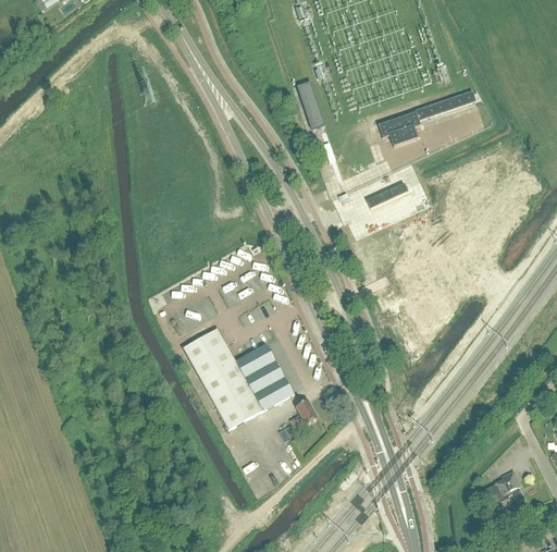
[(310,82),(298,86),(312,129),(324,124),(310,82)]
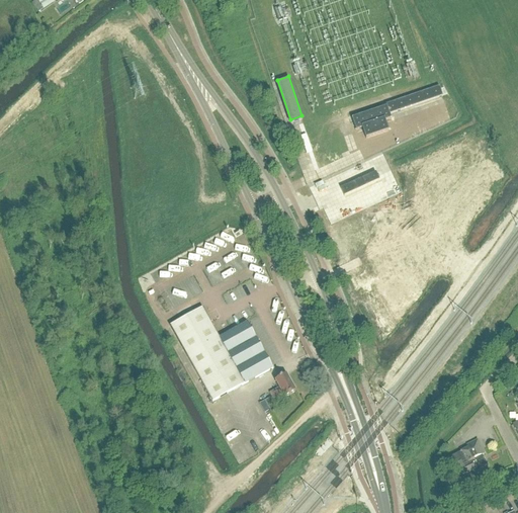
[(440,83),(430,86),(394,99),(385,101),(386,104),(352,115),(356,127),(362,125),(366,136),(389,127),(384,117),(392,115),(390,111),(433,96),(443,93),(440,83)]
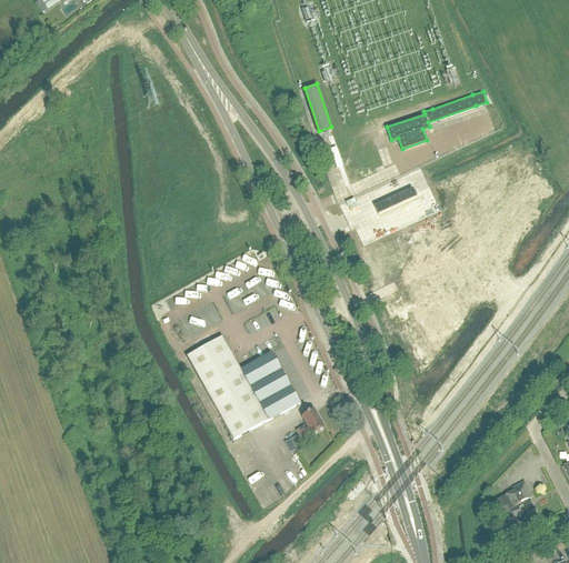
[(417,194),(412,186),(373,203),(378,212),(417,194)]
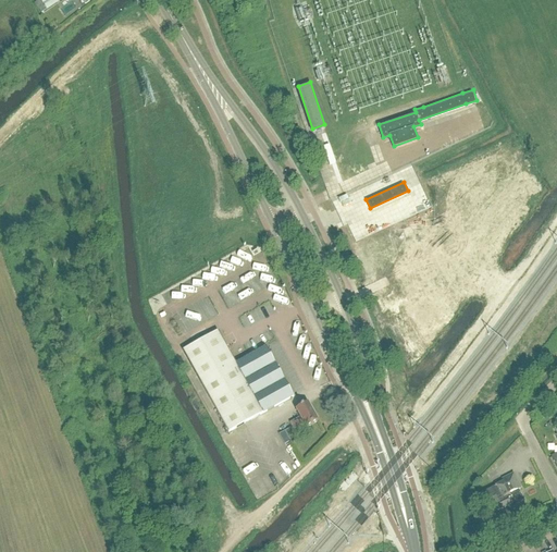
[(294,392),(265,343),(235,359),(218,328),(183,346),(229,429),(294,392)]
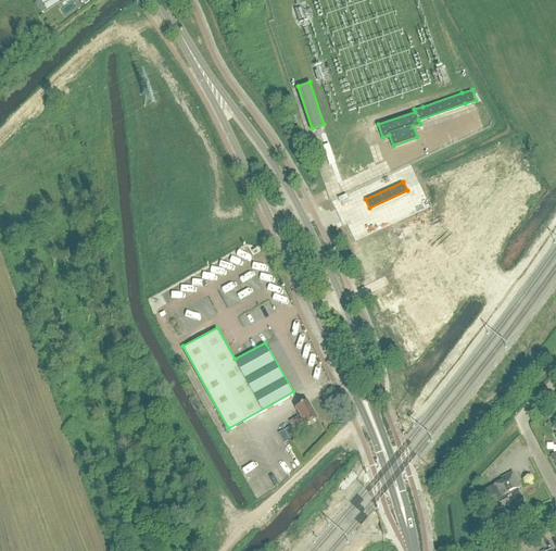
[(307,399),(295,405),(300,413),(290,418),(293,425),(303,420),(306,424),(318,416),(307,399)]
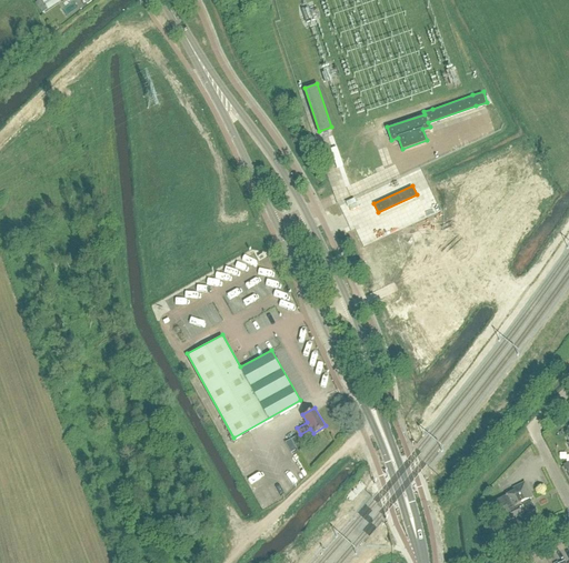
[(303,444),(297,432),(291,435),(298,448),(303,444)]
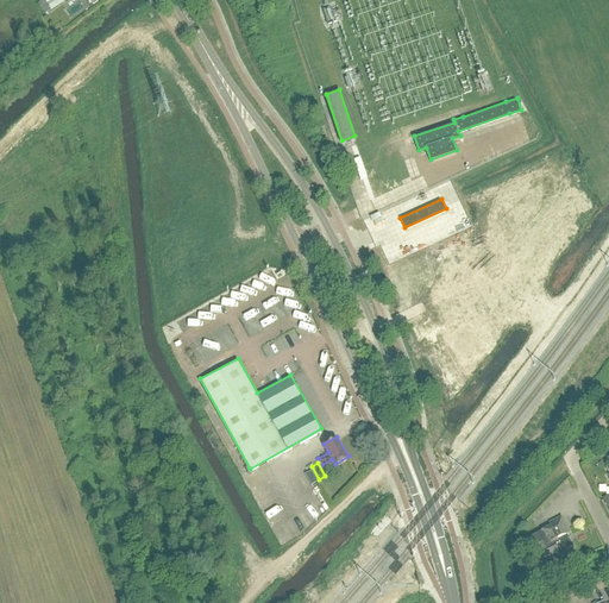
[(278,508),(270,510),(275,527),(283,525),(278,508)]
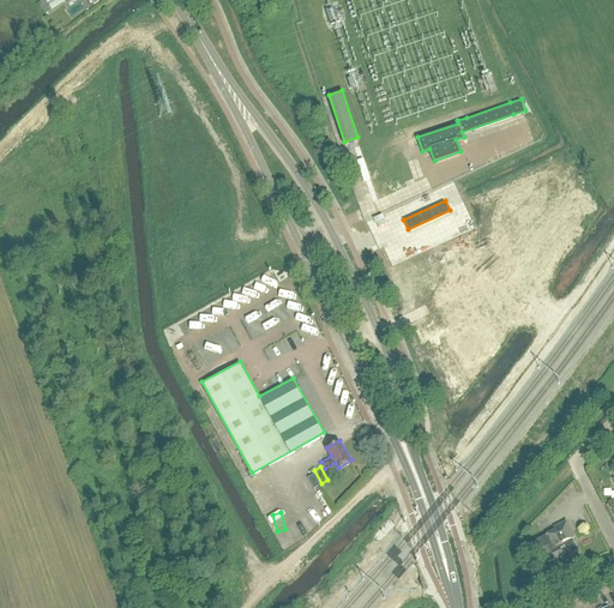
[(569,553),(578,548),(571,534),(573,533),(566,517),(553,523),(555,527),(534,537),(539,547),(542,546),(548,558),(566,549),(569,553)]
